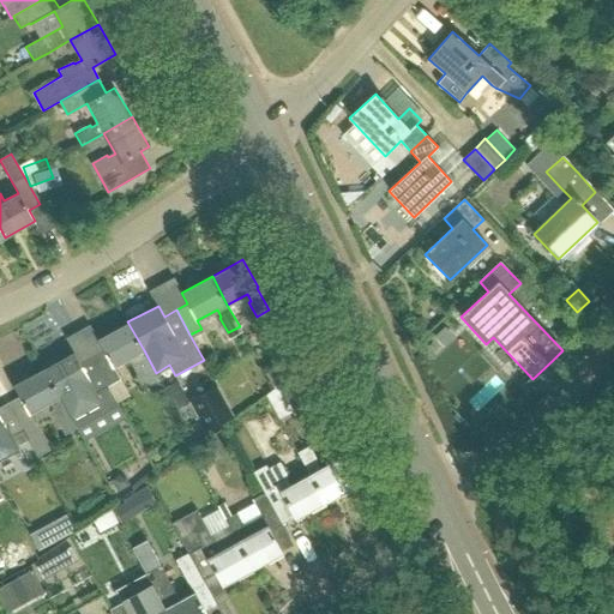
[(156,373),(144,350),(127,321),(97,338),(103,350),(92,356),(114,395),(125,389),(113,367),(128,359),(137,374),(134,375),(142,390),(160,380),(156,373)]
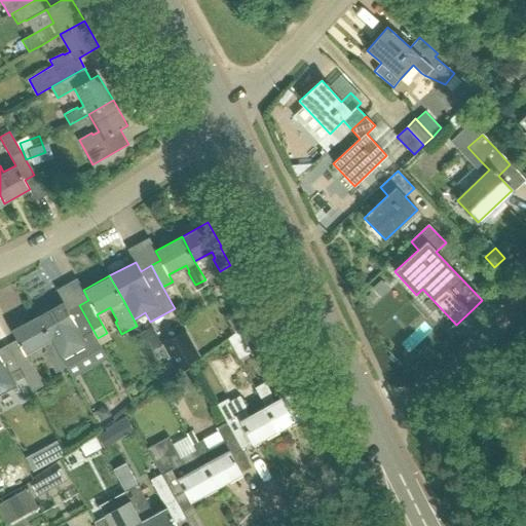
[(63,301),(37,315),(50,340),(61,359),(66,367),(103,347),(98,338),(79,305),(69,311),(63,301)]
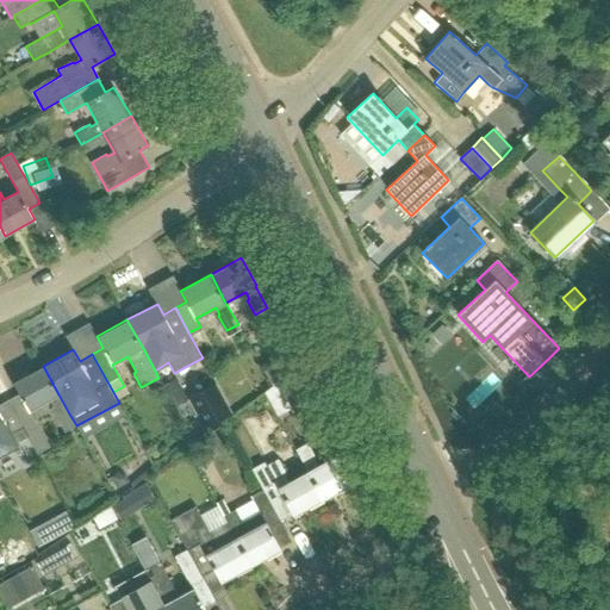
[(272,385),(297,369),(290,356),(263,372),(272,385)]
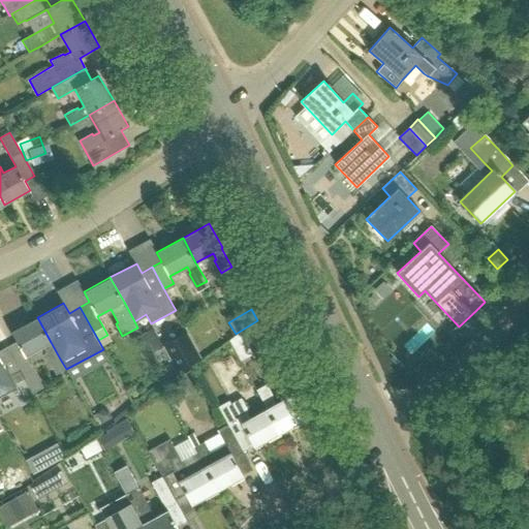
[(484,317),(476,310),(459,327),(457,328),(464,336),(484,317)]
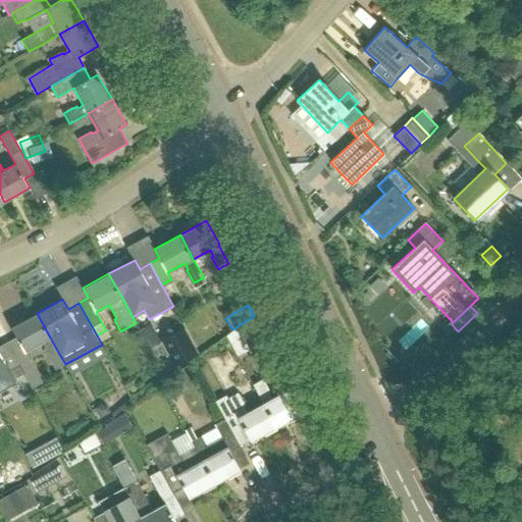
[(16,337),(7,343),(33,388),(42,383),(24,352),(42,342),(45,348),(44,349),(51,361),(55,369),(65,364),(60,356),(50,337),(37,313),(11,327),(16,337)]
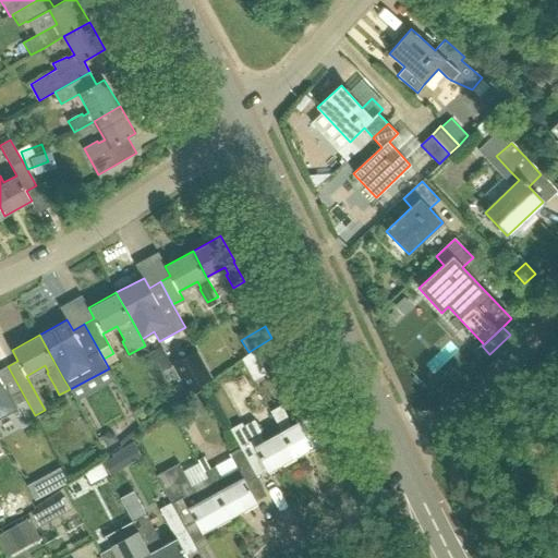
[(267,374),(259,361),(279,350),(271,338),(249,352),(249,353),(242,359),(254,380),(267,374)]
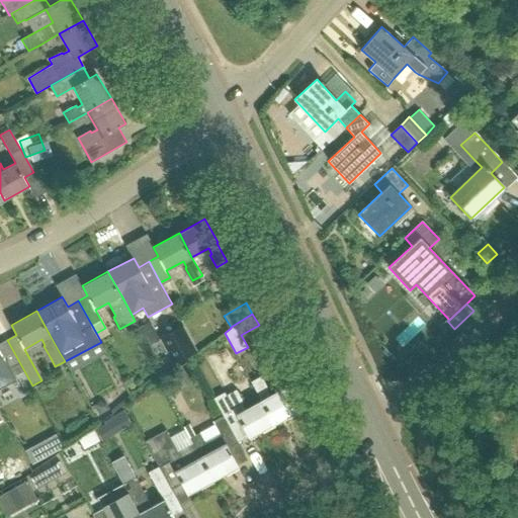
[(175,362),(195,351),(182,327),(162,337),(175,362)]
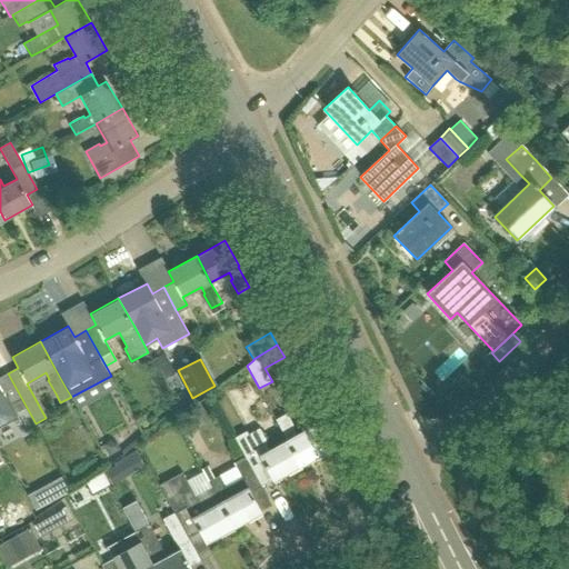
[(0,426),(17,417),(11,406),(21,400),(35,423),(36,423),(8,373),(0,377),(0,426)]
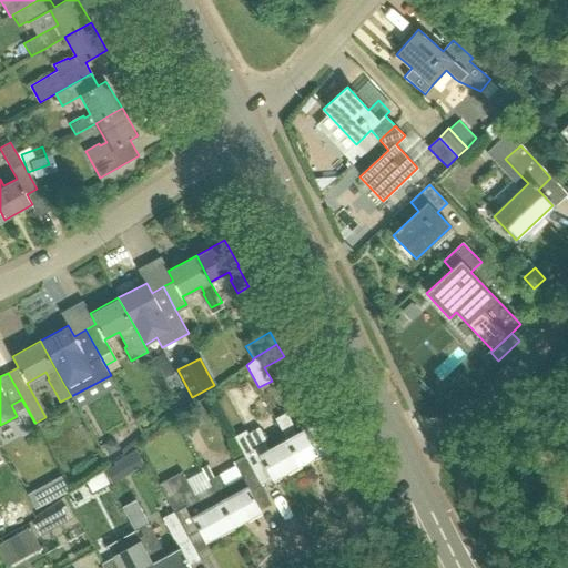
[(286,438),(301,465),(335,446),(326,428),(320,433),(314,424),(295,434),(292,427),(294,426),(286,413),(275,418),(286,438)]
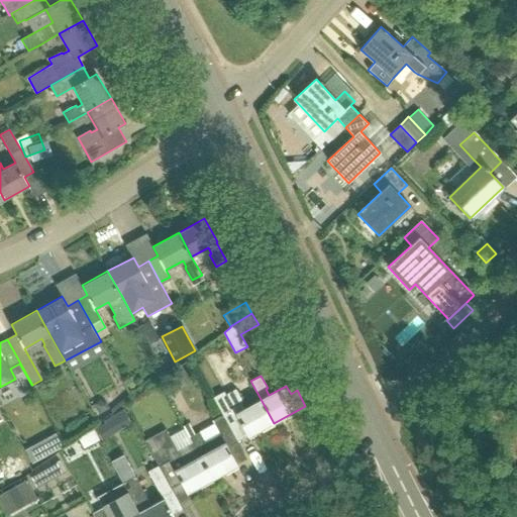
[(274,423),(261,399),(244,409),(240,403),(242,402),(235,389),(225,395),(230,403),(220,408),(237,440),(247,435),(248,437),(274,423)]
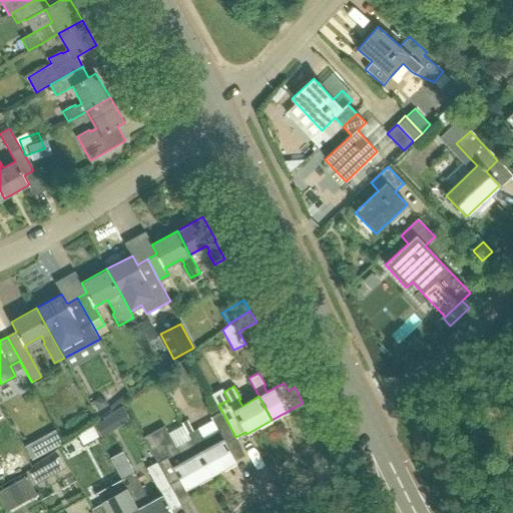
[(225,442),(235,437),(218,405),(217,406),(222,416),(212,421),(221,439),(206,448),(202,442),(204,441),(198,428),(187,434),(190,438),(197,452),(211,476),(236,462),(225,442)]
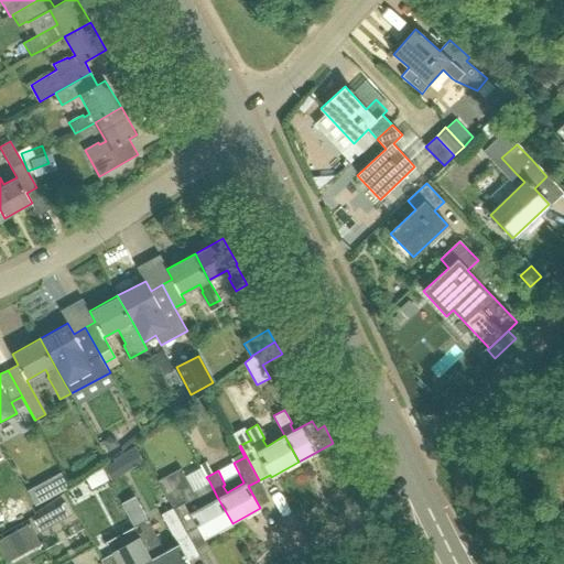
[(214,469),(228,459),(221,451),(207,461),(214,469)]
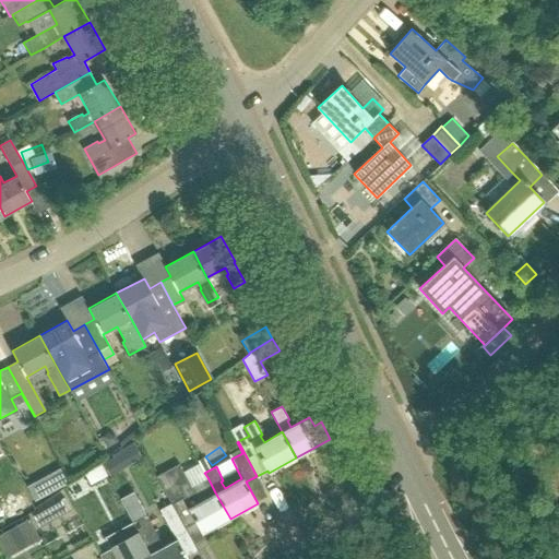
[(115,458),(103,464),(109,475),(121,468),(115,458)]
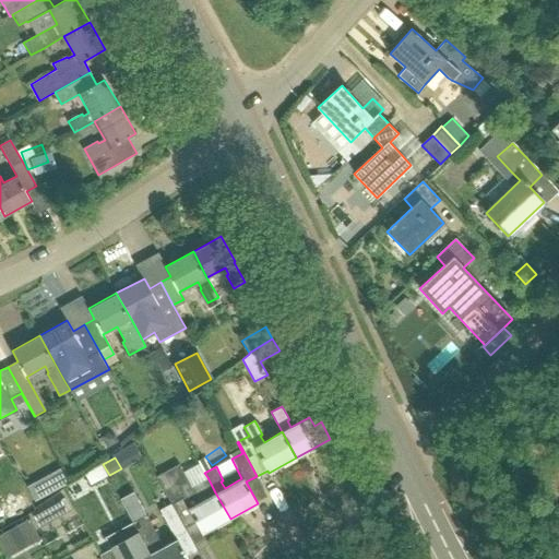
[(230,519),(215,492),(207,477),(191,486),(180,464),(157,476),(171,503),(173,502),(186,527),(195,522),(202,534),(230,519)]
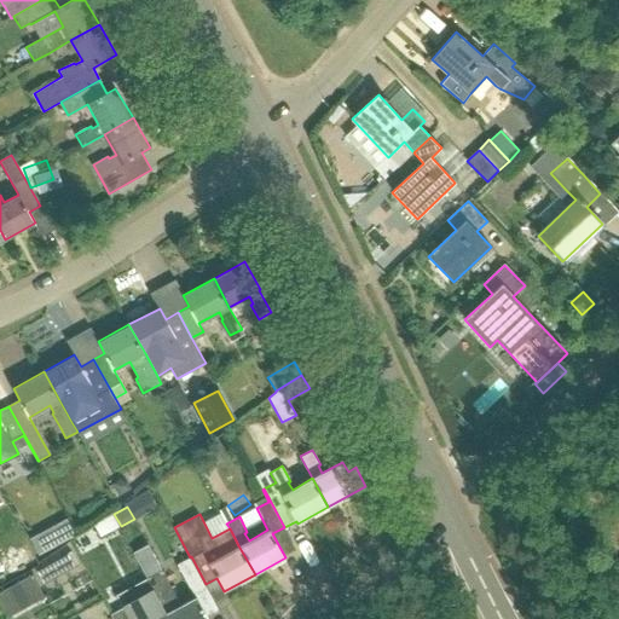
[(39,554),(53,545),(46,532),(32,539),(39,554)]
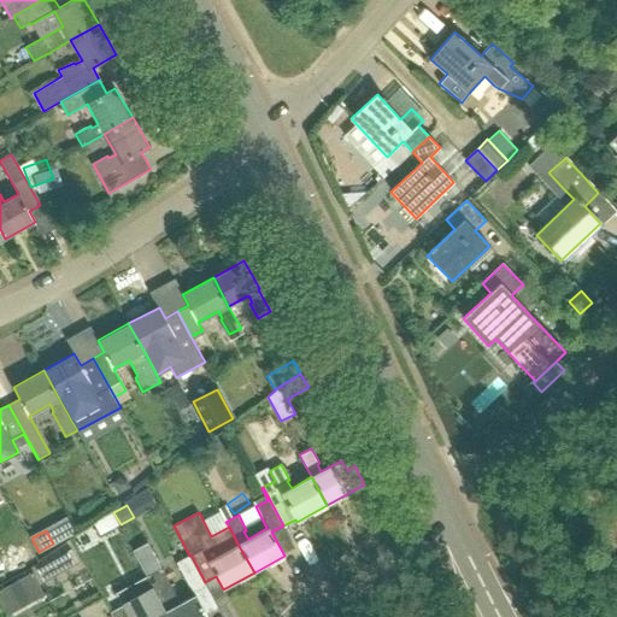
[(192,589),(205,582),(191,554),(189,556),(177,562),(192,589)]
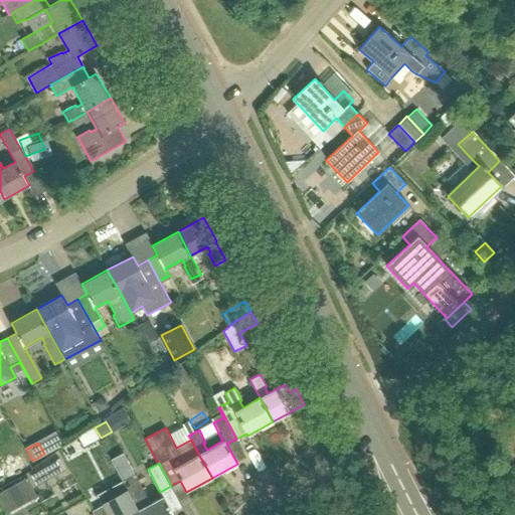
[(35,485),(45,480),(39,469),(29,475),(35,485)]
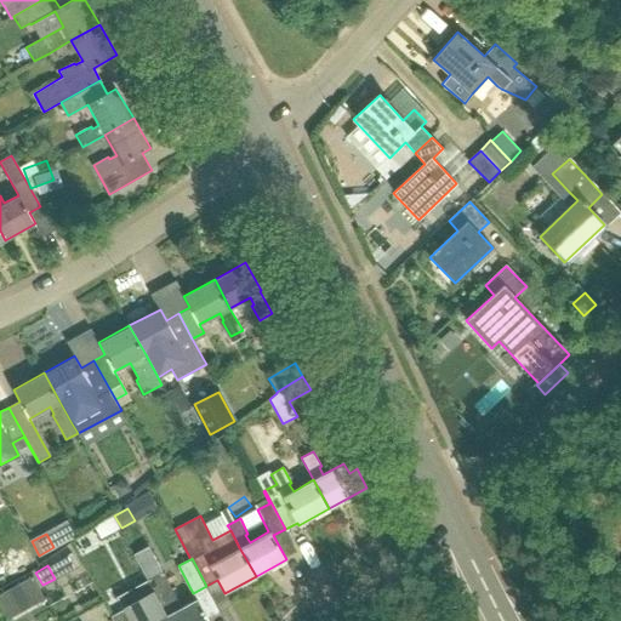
[(159,574),(148,581),(154,593),(166,615),(170,620),(210,620),(198,598),(176,609),(172,602),(175,600),(166,586),(159,574)]
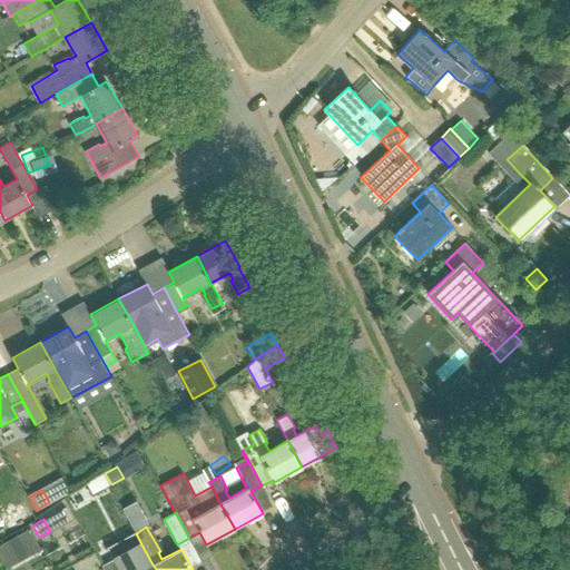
[(0,547),(0,553),(6,566),(21,557),(25,561),(40,553),(29,532),(0,547)]
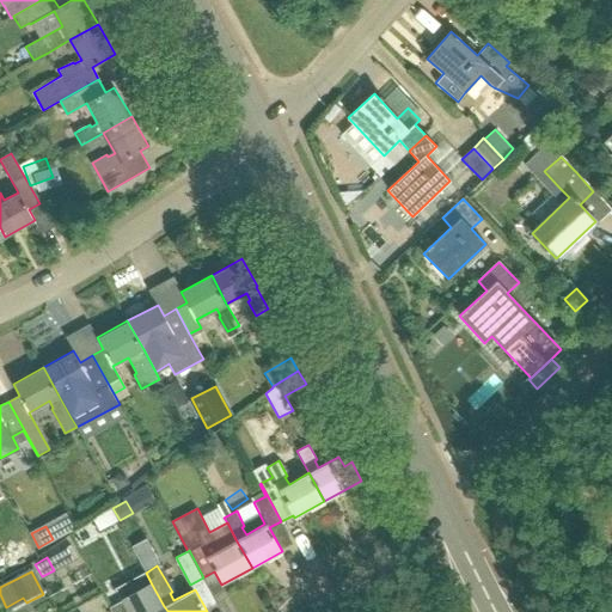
[(123,601),(109,609),(111,611),(167,611),(164,606),(152,585),(134,594),(122,600),(123,601)]
